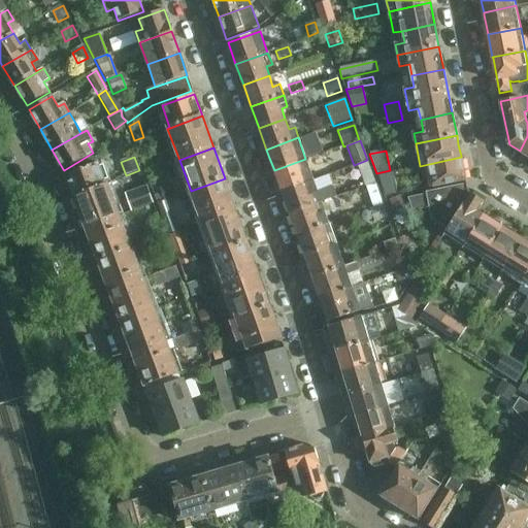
[(465,180),(461,157),(429,164),(434,187),(465,180)]
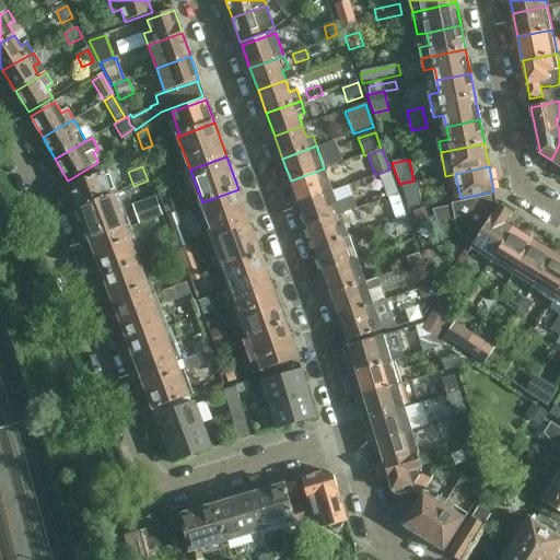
[(324,168),(291,181),(299,203),(333,190),(328,179),(327,179),(324,168)]
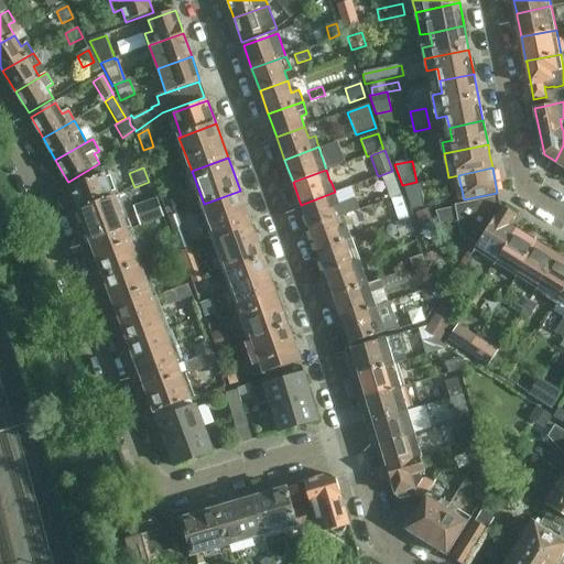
[(388,193),(399,190),(392,171),(378,176),(379,177),(381,177),(386,188),(387,188),(388,193)]
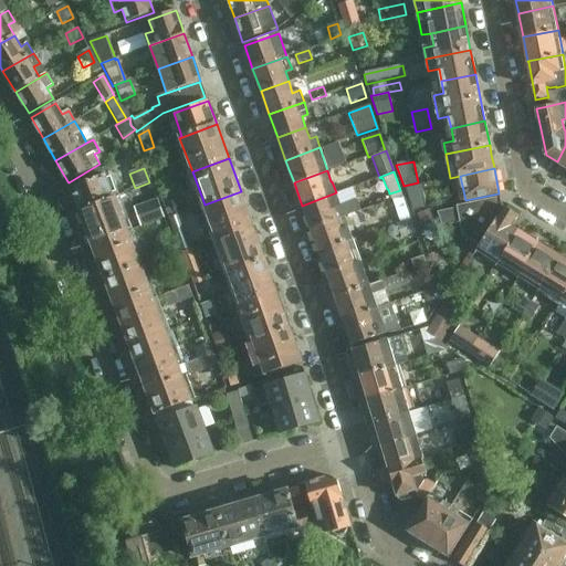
[(104,175),(71,188),(80,211),(116,198),(113,194),(116,192),(111,178),(107,179),(106,178),(105,178),(104,175)]
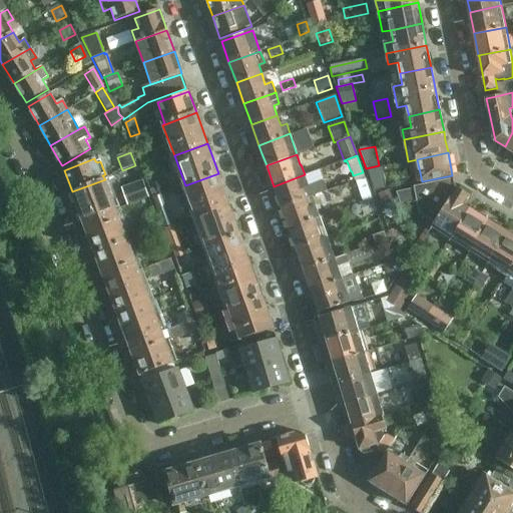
[(146,182),(154,180),(149,164),(141,167),(146,182)]
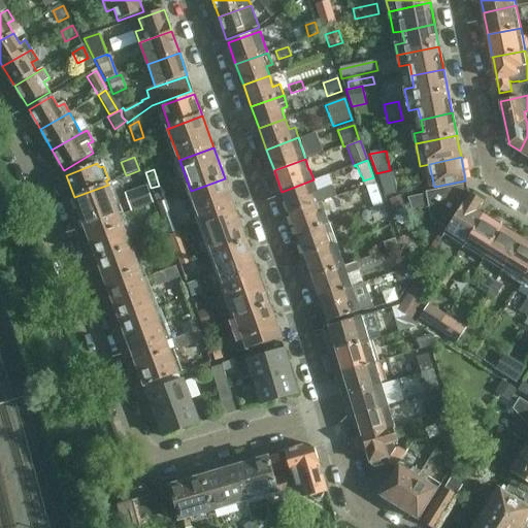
[(235,210),(226,183),(225,178),(191,191),(202,223),(235,210)]
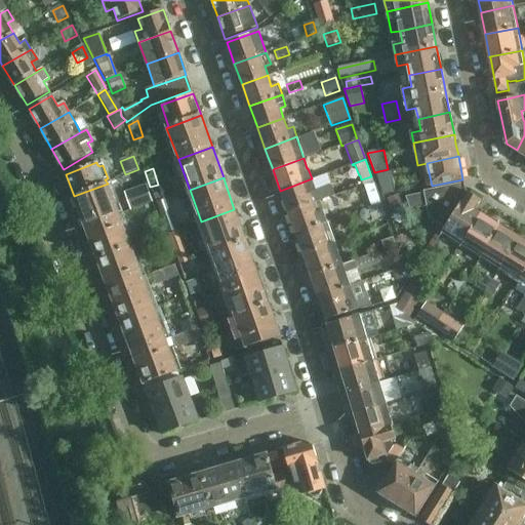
[(312,178),(280,191),(287,211),(320,200),(320,201),(334,196),(330,186),(316,191),(312,178)]
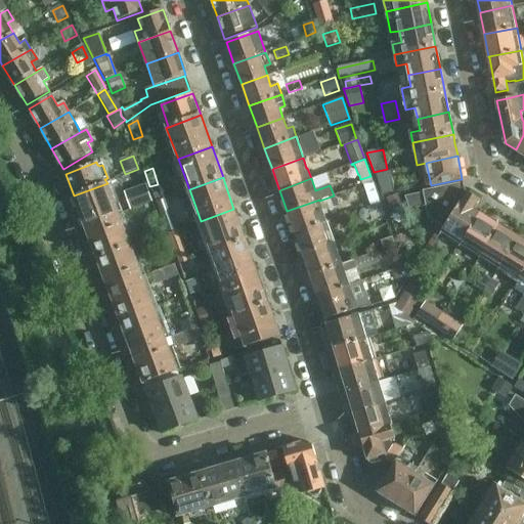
[(406,181),(385,185),(387,195),(408,191),(406,181)]
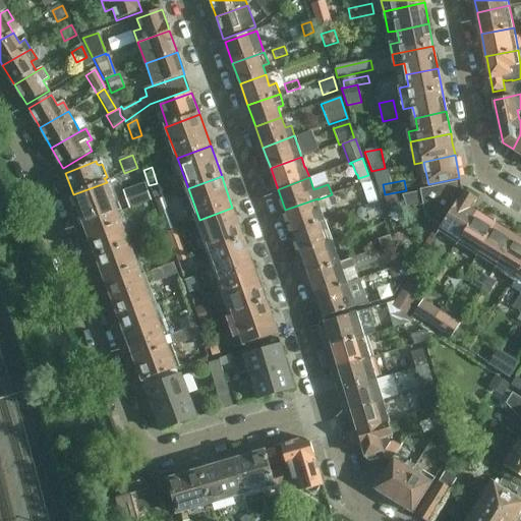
[(370,181),(359,185),(366,204),(377,199),(370,181)]
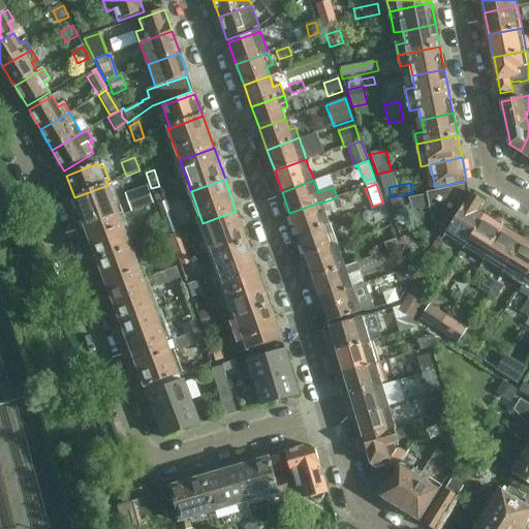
[(415,212),(431,209),(433,220),(448,230),(471,194),(470,193),(468,184),(438,190),(434,191),(428,192),(429,194),(410,198),(415,212)]
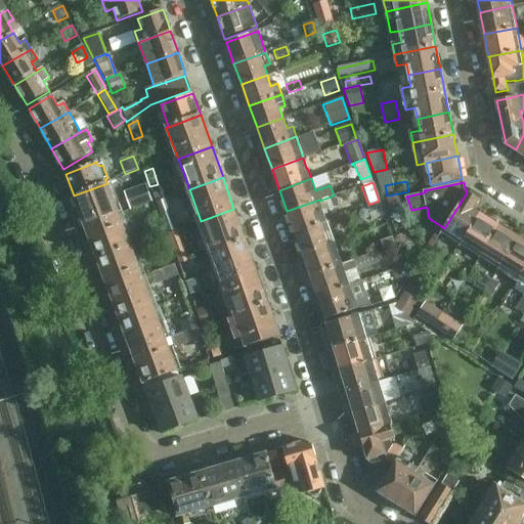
[(74,195),(74,197),(85,226),(119,214),(107,183),(74,195)]
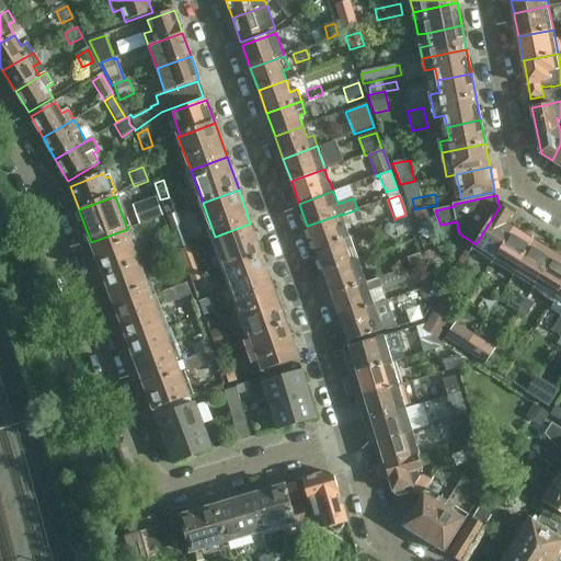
[(156,198),(133,206),(139,225),(153,220),(162,217),(156,198)]
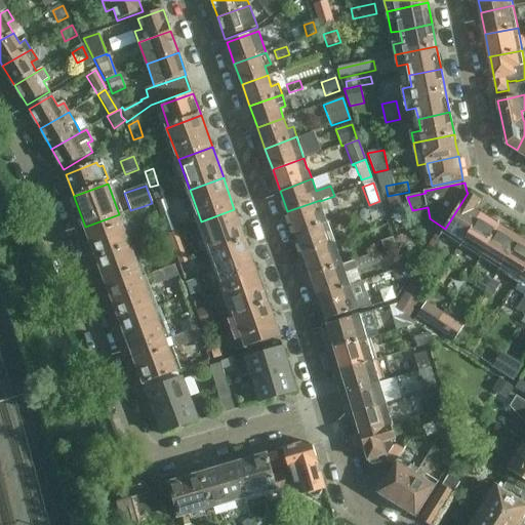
[(165,186),(158,188),(162,199),(169,197),(165,186)]
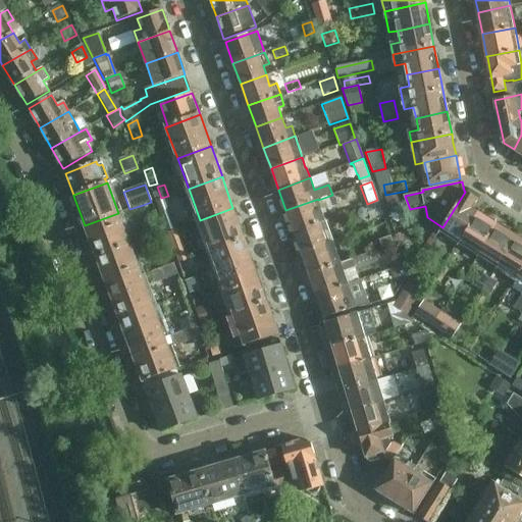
[(460,243),(478,213),(473,209),(479,199),(466,191),(465,192),(442,227),(440,230),(460,243)]
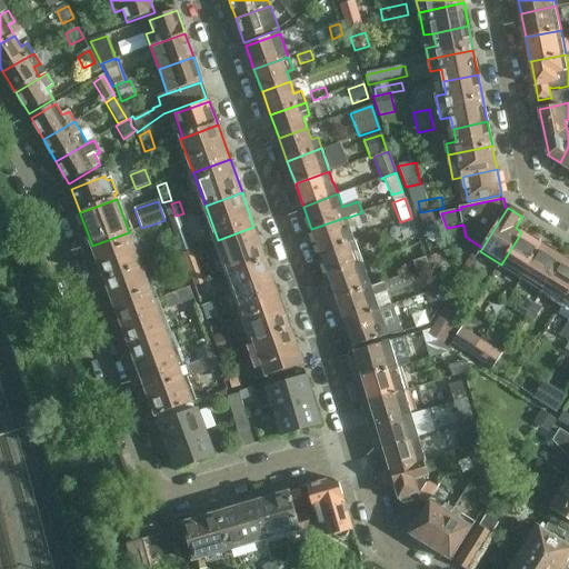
[(169,220),(181,255),(192,250),(180,217),(169,220)]
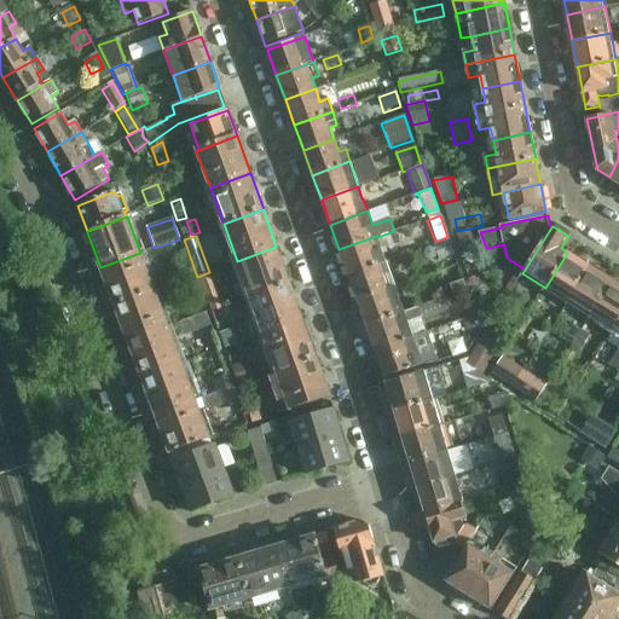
[(377,236),(339,249),(348,276),(386,261),(377,237),(377,236)]
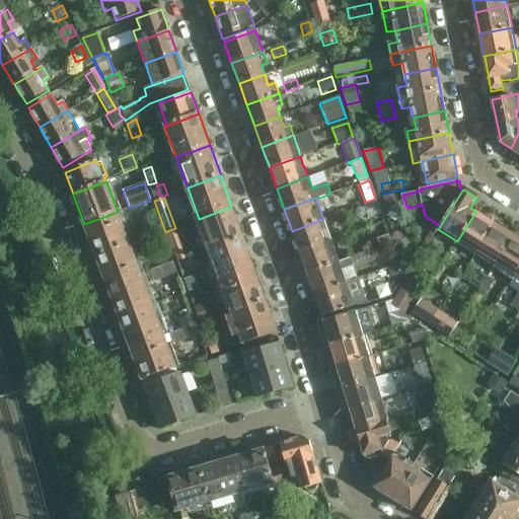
[(367,220),(381,215),(375,199),(365,203),(366,206),(363,207),(367,220)]
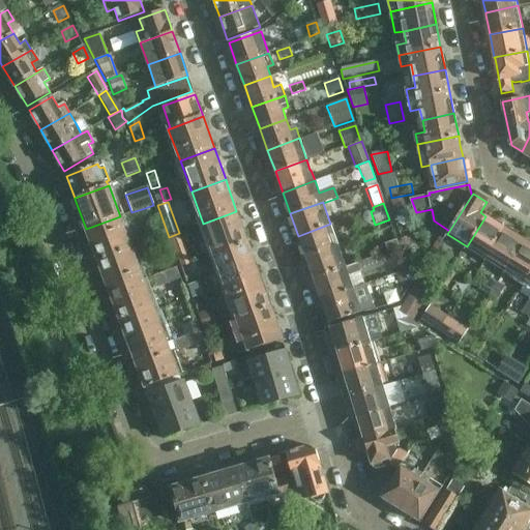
[(149,221),(157,217),(153,205),(145,208),(149,221)]
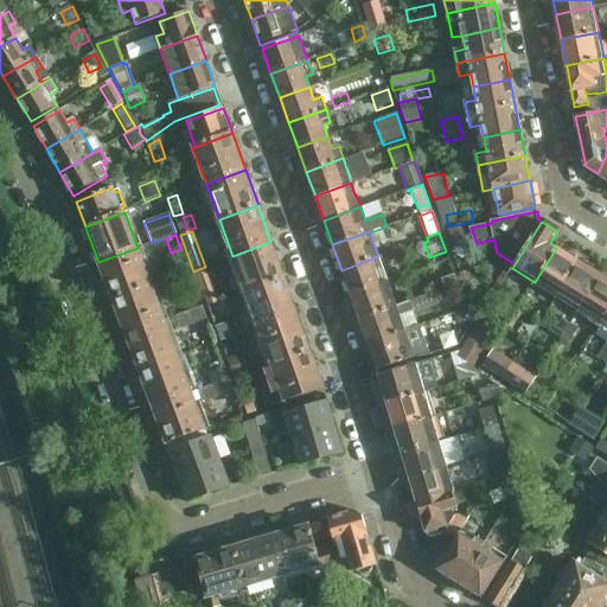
[(283,278),(280,264),(270,242),(232,256),(246,292),(283,278)]
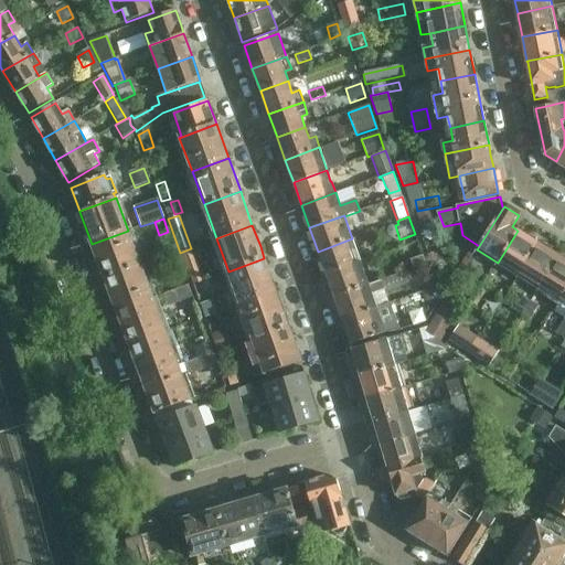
[(92,244),(105,277),(141,265),(128,231),(92,244)]
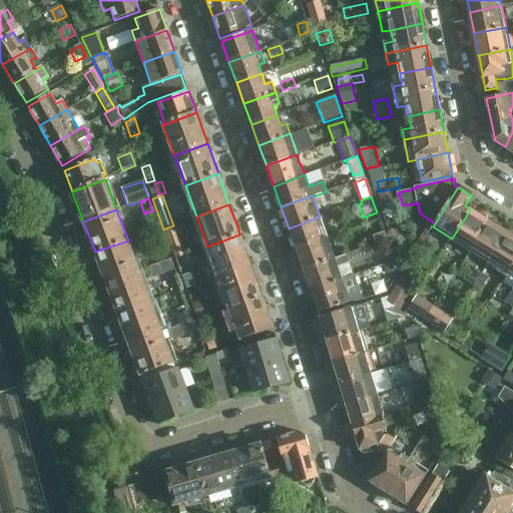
[(452,238),(471,250),(489,222),(488,221),(487,216),(482,213),(478,214),(470,209),(452,238)]
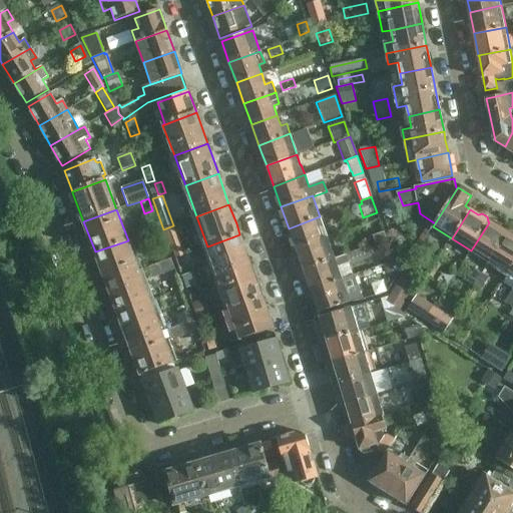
[(289,228),(296,248),(326,237),(323,227),(324,227),(320,216),(289,228)]
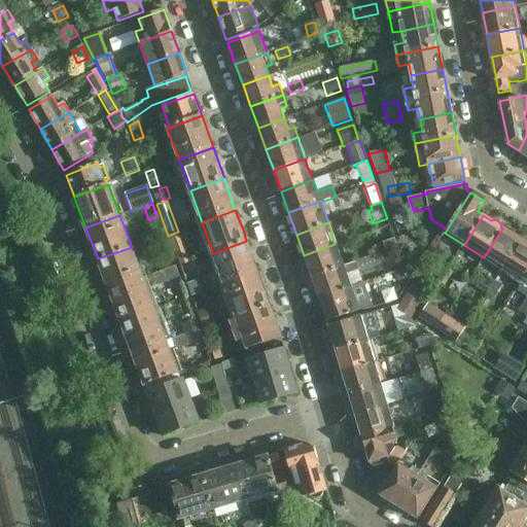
[(484,257),(503,270),(522,240),(513,235),(513,231),(507,227),(503,229),(502,229),(484,257)]
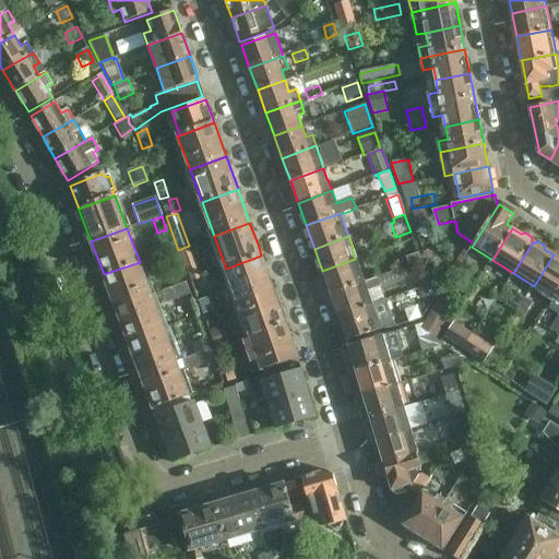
[(178,250),(191,284),(202,280),(190,246),(178,250)]
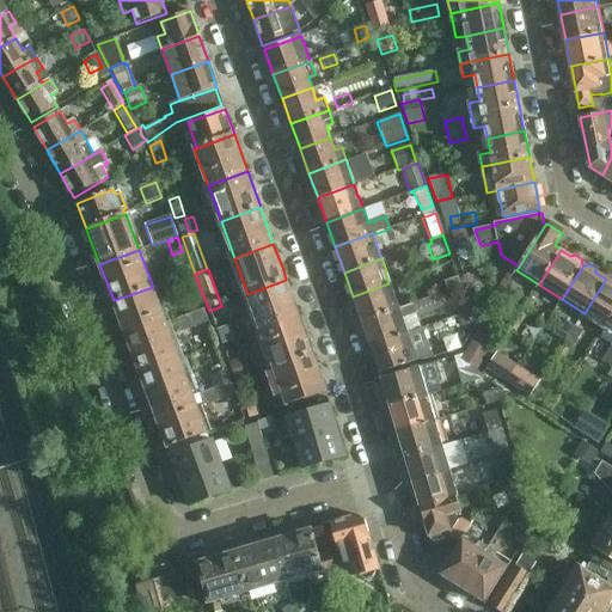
[(458,277),(444,282),(447,292),(461,286),(458,277)]
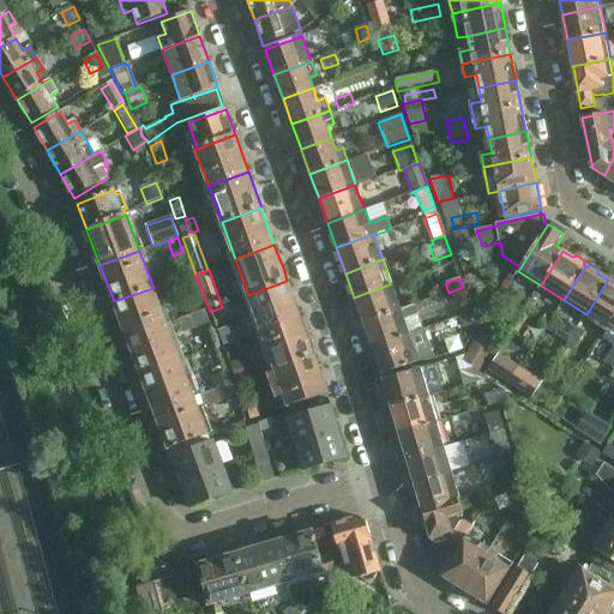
[(587,314),(608,329),(613,319),(613,283),(608,280),(587,314)]
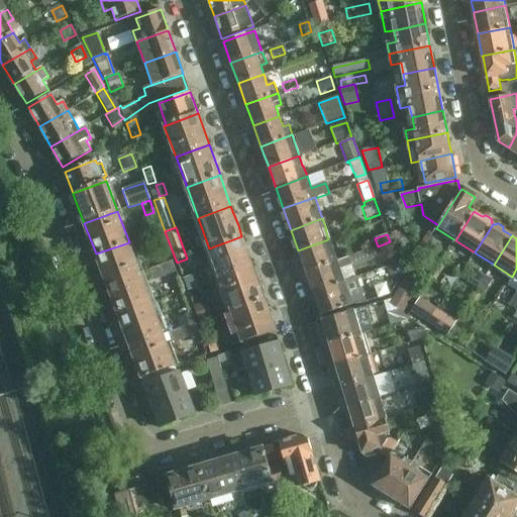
[(209,248),(220,280),(252,268),(241,236),(209,248)]
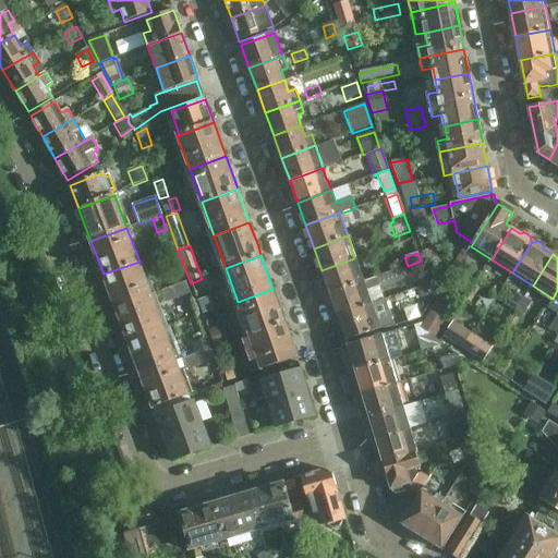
[(322,270),(327,286),(330,293),(364,280),(360,269),(359,269),(354,258),(322,270)]
